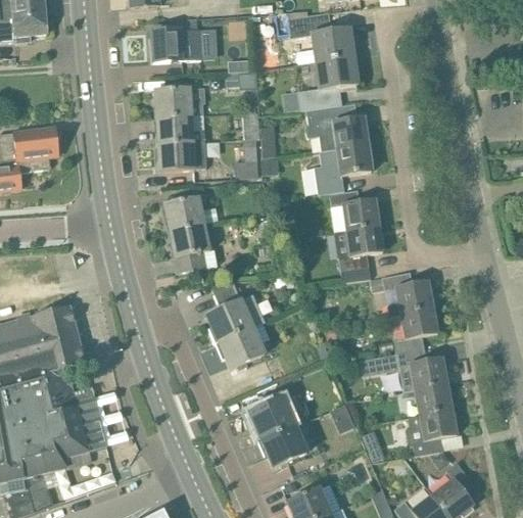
[(130,0),(131,8),(160,5),(159,0),(130,0)]
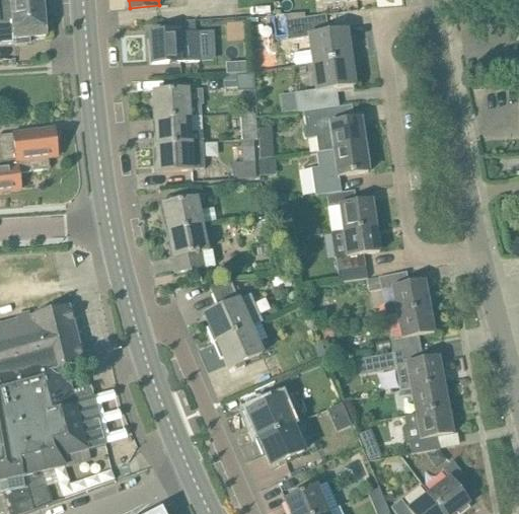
[(44,4),(0,6),(0,41),(15,40),(15,42),(25,42),(25,34),(46,32),(44,4)]
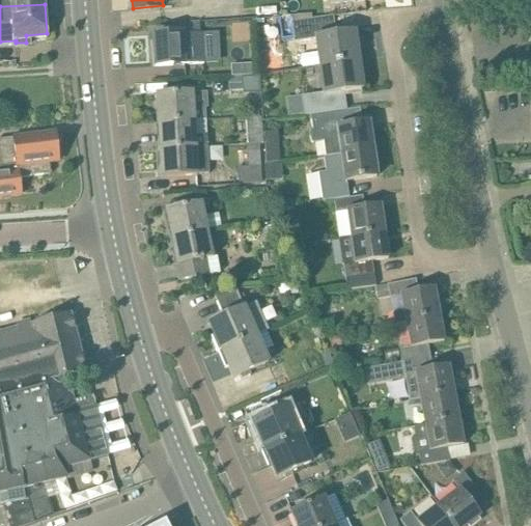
[(203,29),(200,29),(200,17),(176,19),(177,30),(155,31),(156,63),(184,61),(184,60),(205,59),(203,29)]
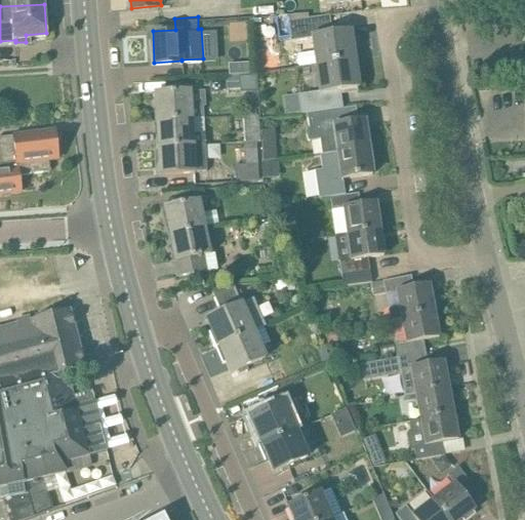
[(309,16),(289,20),(290,32),(311,29),(311,27),(309,16)]
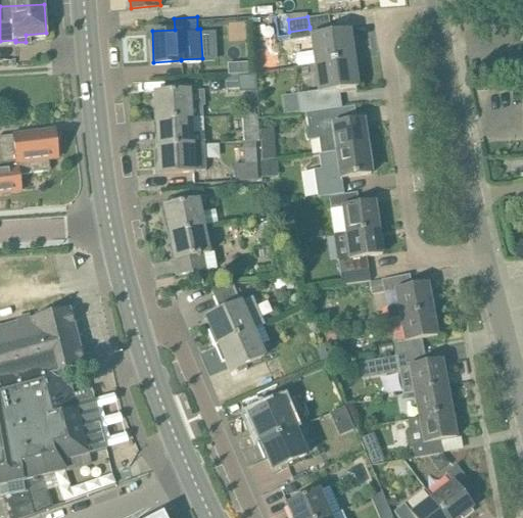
[(311,35),(315,62),(354,56),(351,29),(311,35)]
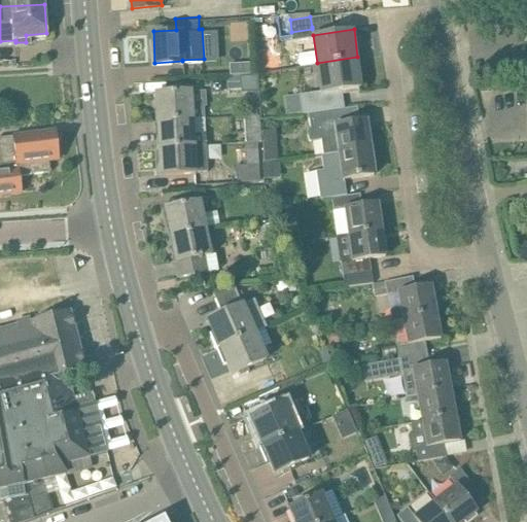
[(317,63),(320,88),(300,91),(300,92),(303,110),(303,111),(323,108),(321,92),(361,85),(357,57),(317,63)]
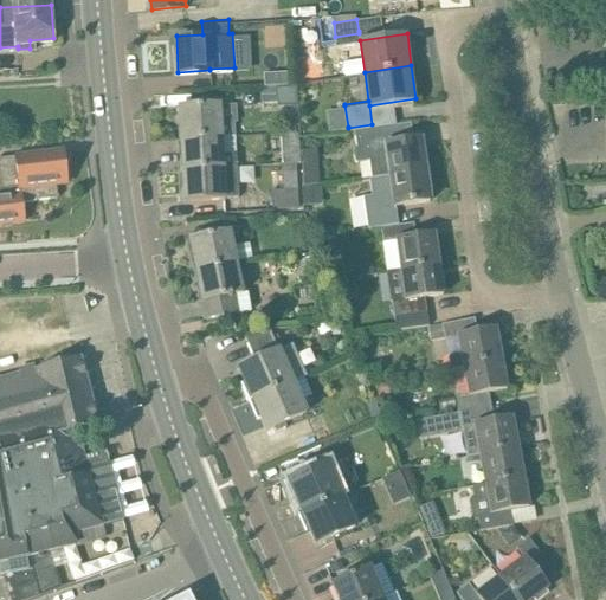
[(289,69),(264,70),(265,85),(290,84),(289,69)]
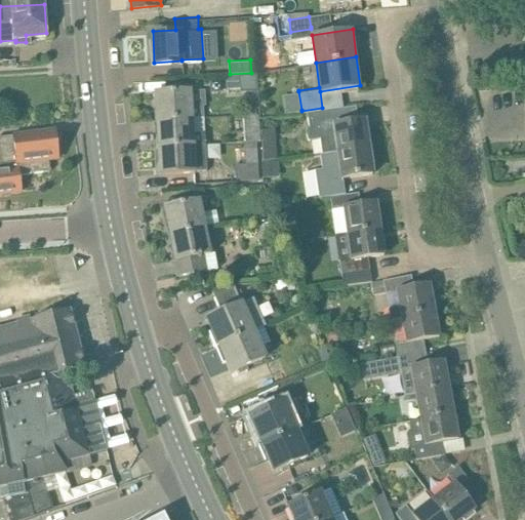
[(255,73),(256,85),(266,84),(265,72),(255,73)]
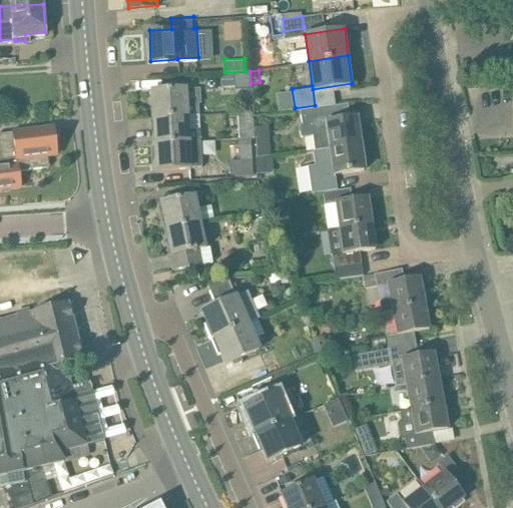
[(250,83),(249,71),(245,71),(224,72),(221,73),(221,83),(236,82),(236,85),(250,84),(250,83)]
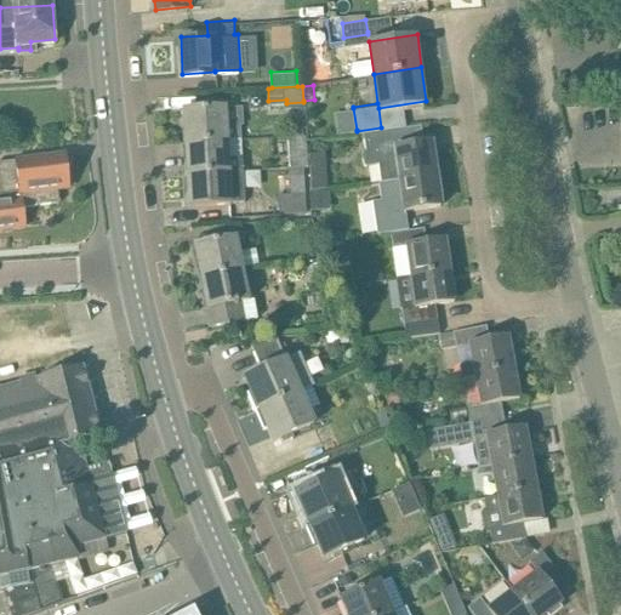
[(199,107),(184,107),(186,140),(227,137),(227,136),(241,135),(240,121),(244,121),(243,103),(224,104),(199,107)]
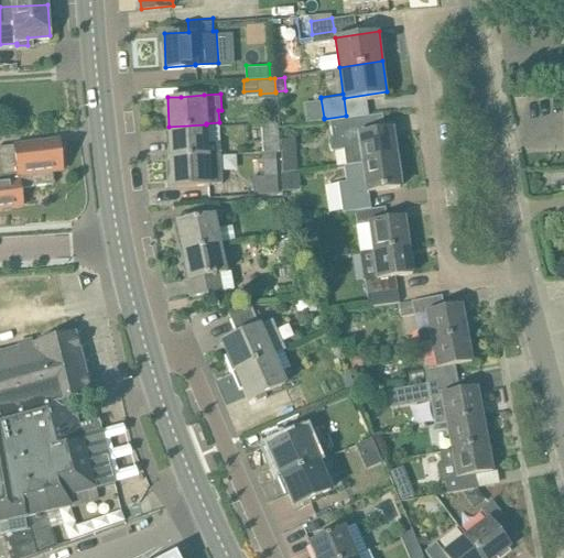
[(321,98),(303,100),(305,120),(324,118),(321,98)]
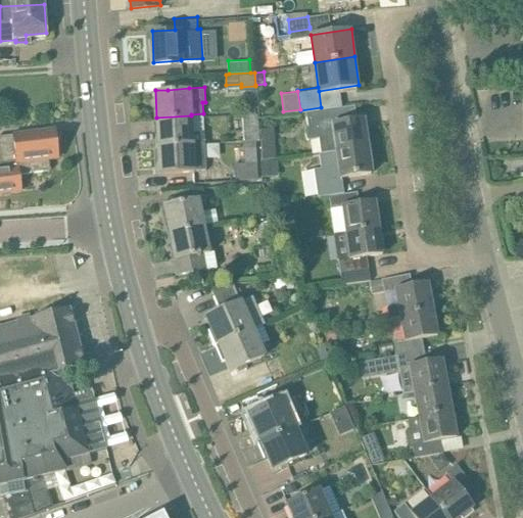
[(254,102),(244,103),(245,111),(255,110),(254,102)]
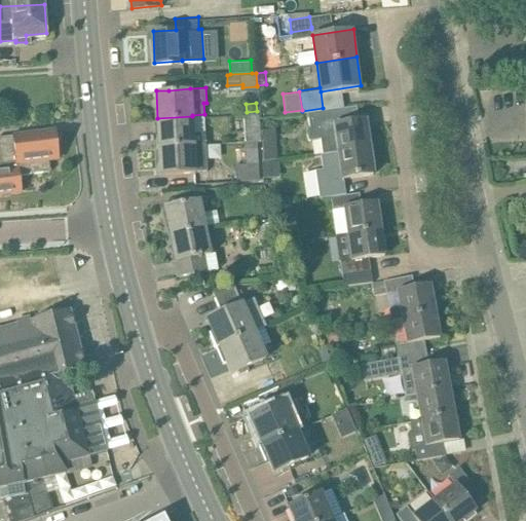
[(360,121),(337,124),(334,106),(308,110),(310,124),(307,124),(307,128),(307,131),(307,133),(308,136),(309,138),(321,136),(323,151),(338,149),(370,145),(366,120),(360,121)]
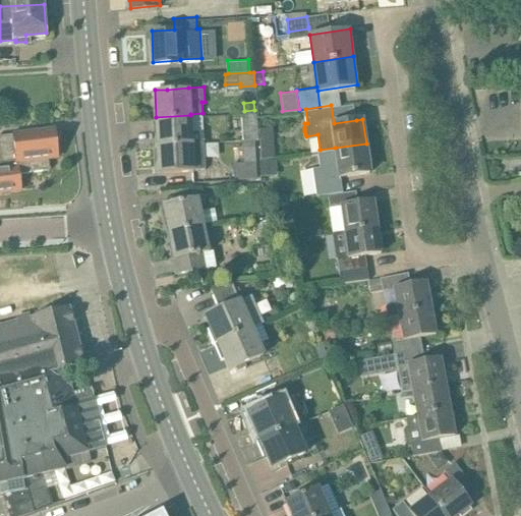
[(256,111),(240,112),(242,137),(254,136),(258,136),(256,111)]
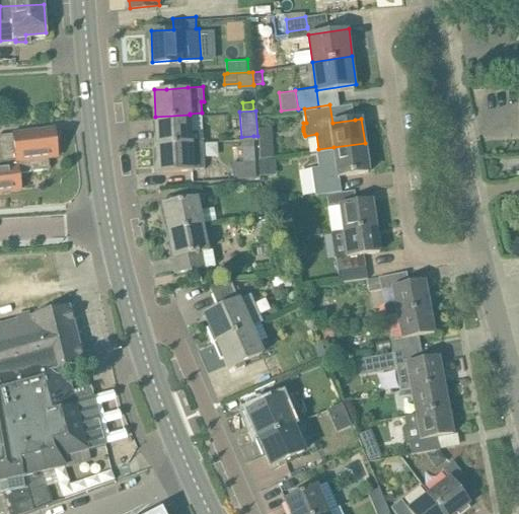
[(190,114),(190,115),(155,117),(157,143),(191,142),(191,140),(203,139),(202,113),(190,114)]
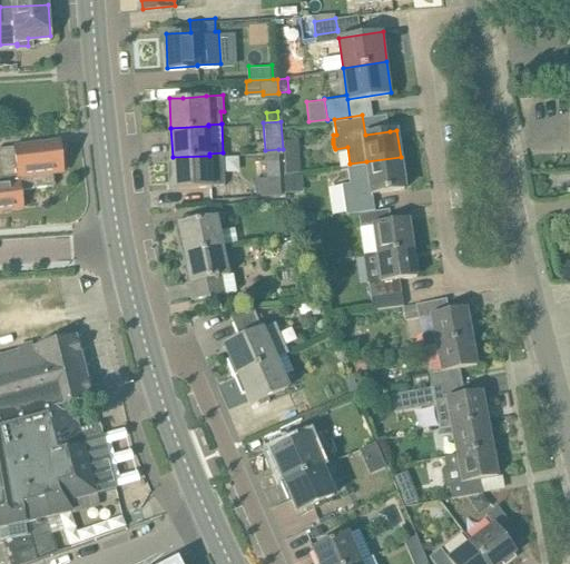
[(60,139),(16,145),(0,146),(0,180),(0,182),(0,181),(0,206),(22,205),(20,187),(55,184),(52,169),(64,168),(60,139)]
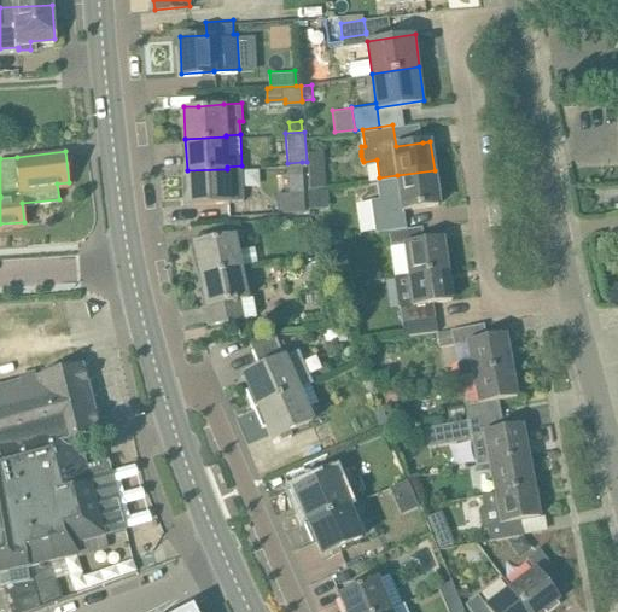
[(289,190),(275,190),(277,210),(304,208),(302,162),(287,163),(289,190)]
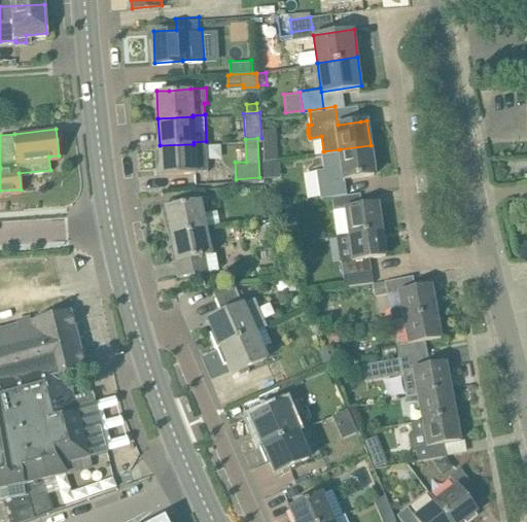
[(208,169),(206,141),(194,142),(194,144),(160,145),(161,173),(196,171),(196,169),(208,169)]
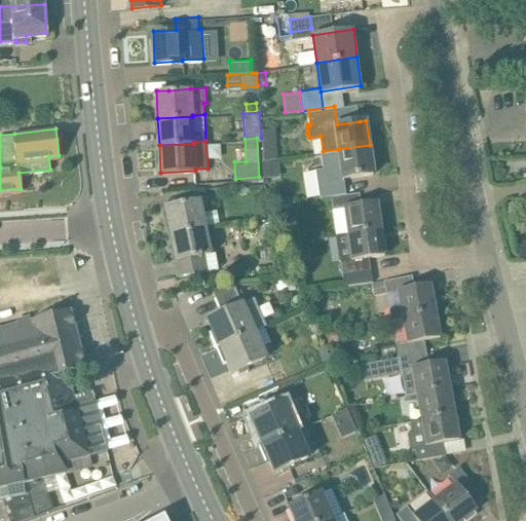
[(276,142),(263,143),(264,158),(277,157),(276,142)]
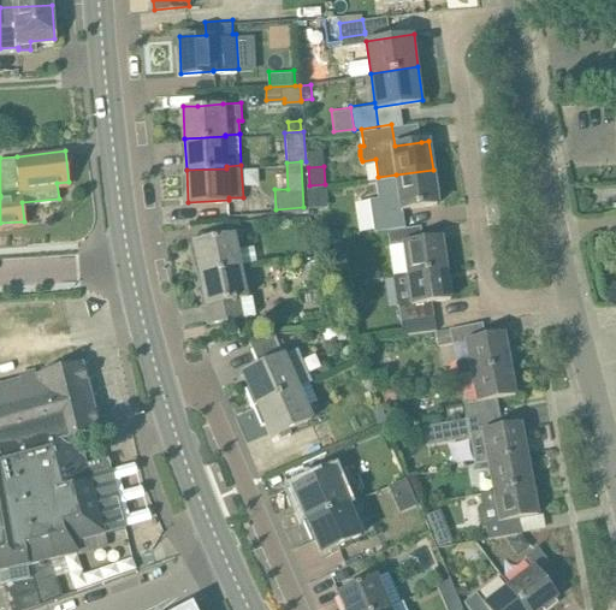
[(369,196),(374,229),(406,224),(403,208),(438,202),(433,170),(396,175),(378,177),(375,177),(378,195),(369,196)]
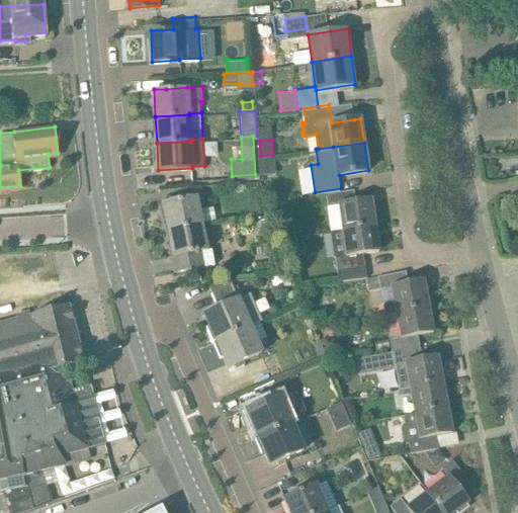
[(275,158),(259,159),(260,173),(276,172),(275,158)]
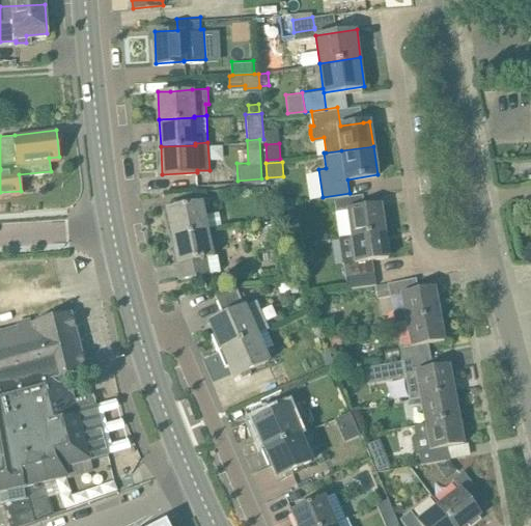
[(346,208),(350,234),(385,229),(381,203),(365,205),(363,193),(350,195),(335,197),(336,210),(346,208)]
